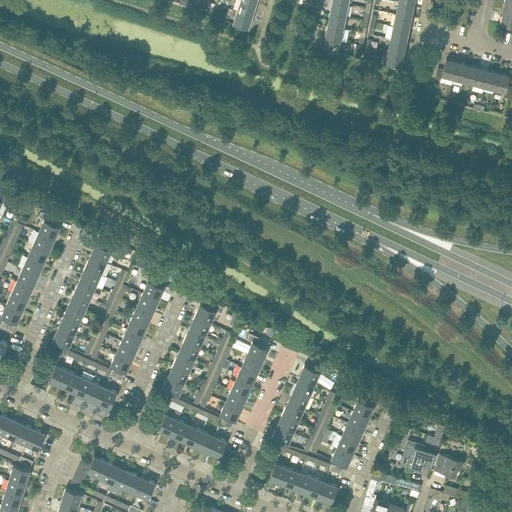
[(213,3),(209,1),(204,0),(202,7),(201,13),(205,14),(206,11),(204,10),(204,7),(207,8),(207,7),(211,8),(213,3)]
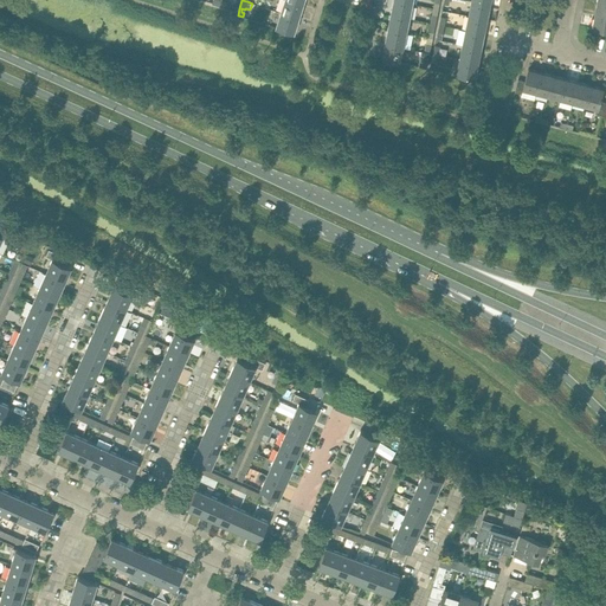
[(298,18),(303,4),(290,0),(284,0),(281,13),(298,18)]
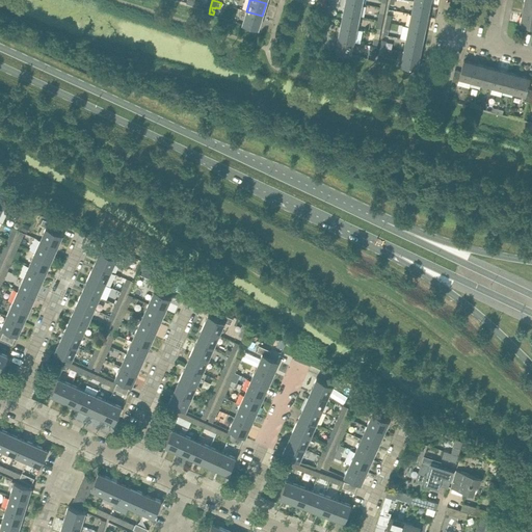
[(358,16),(362,3),(347,0),(345,0),(343,12),(358,16)]
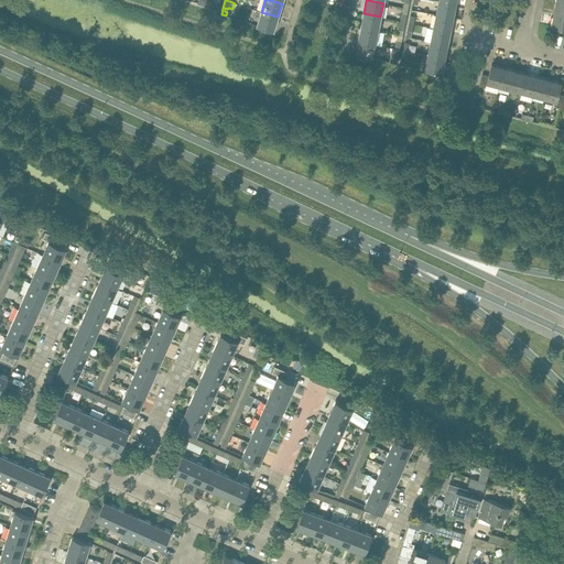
[(453,18),(456,3),(440,0),(436,14),(453,18)]
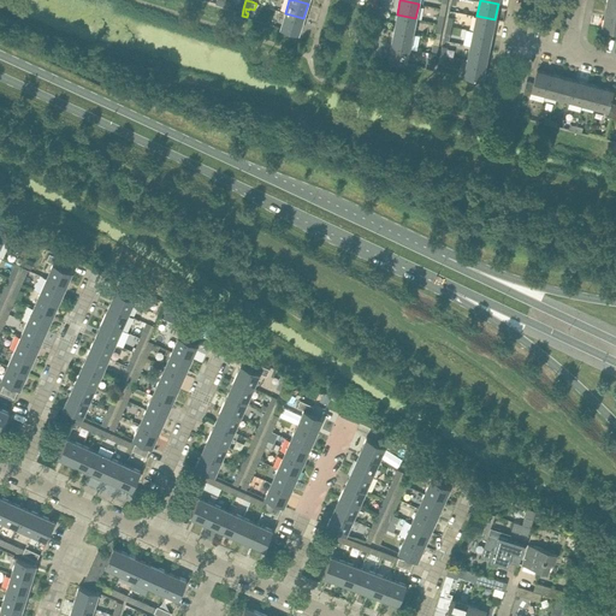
[(615,16),(615,3),(606,1),(604,15),(615,16)]
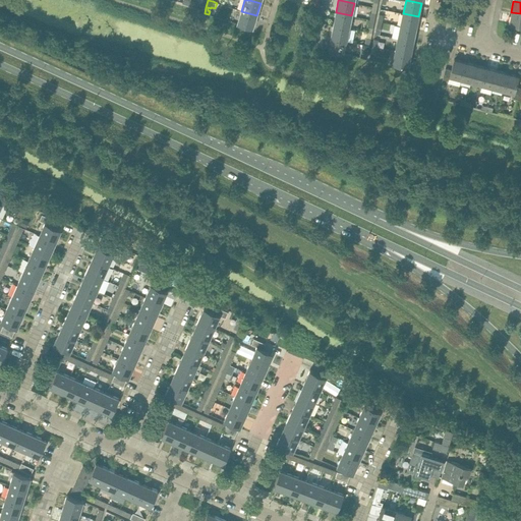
[(252,29),(256,15),(241,11),(237,23),(252,29)]
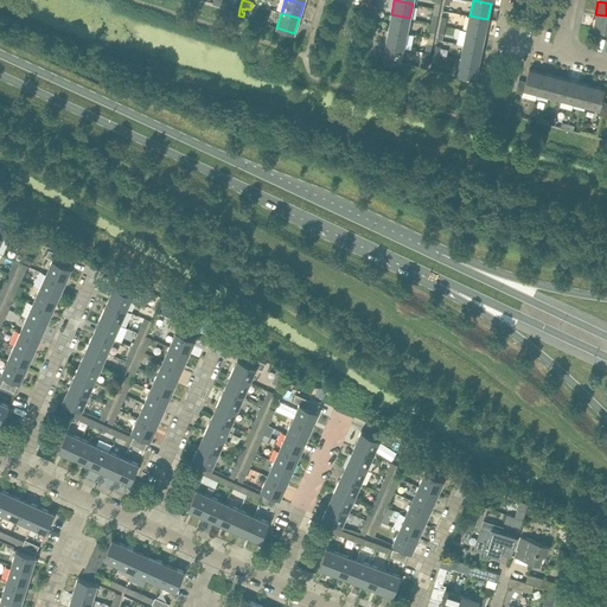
[(407,33),(409,18),(391,14),(389,30),(407,33)]
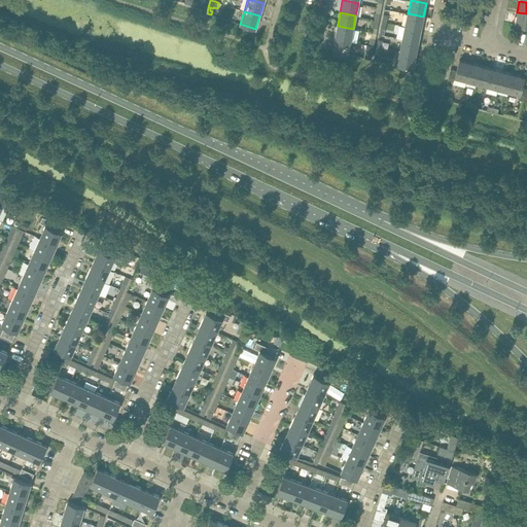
[(526,26),(526,13),(517,12),(515,24),(526,26)]
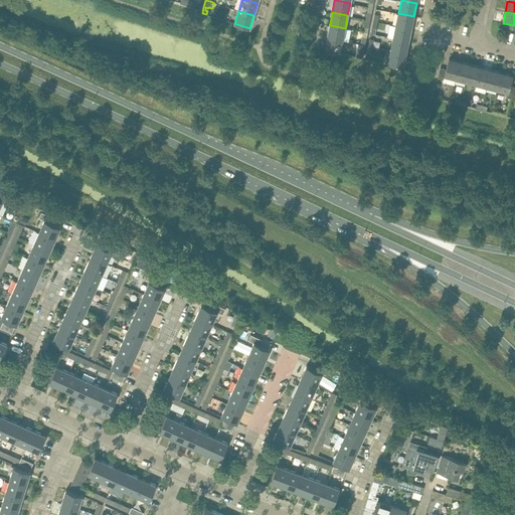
[(411,28),(413,16),(398,13),(395,25),(411,28)]
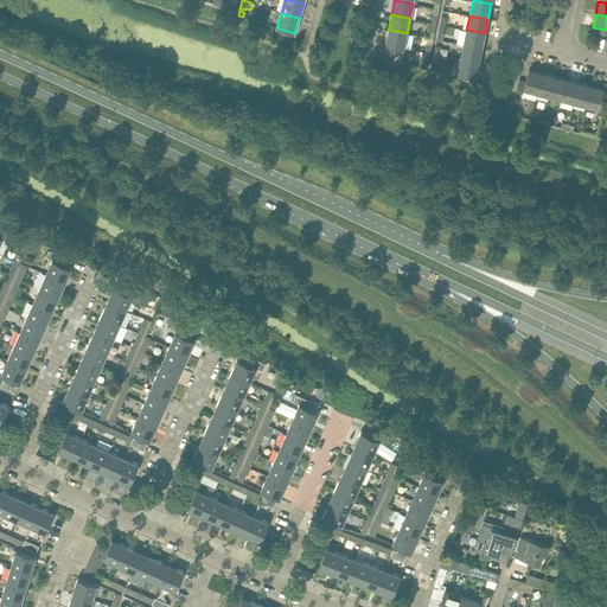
[(403,48),(407,33),(389,30),(385,44),(403,48)]
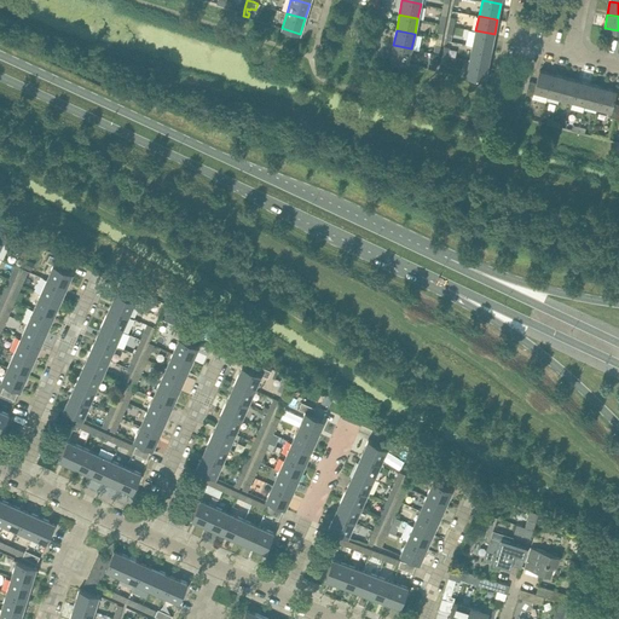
[(491,50),(495,34),(475,30),(473,46),(491,50)]
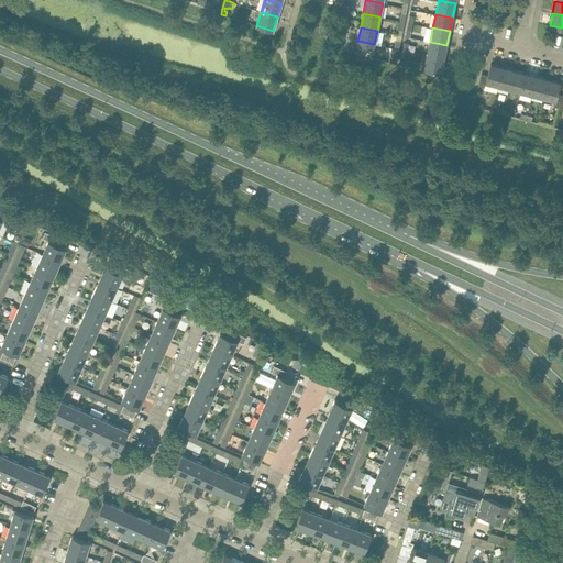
[(372,58),(374,44),(357,41),(355,55),(372,58)]
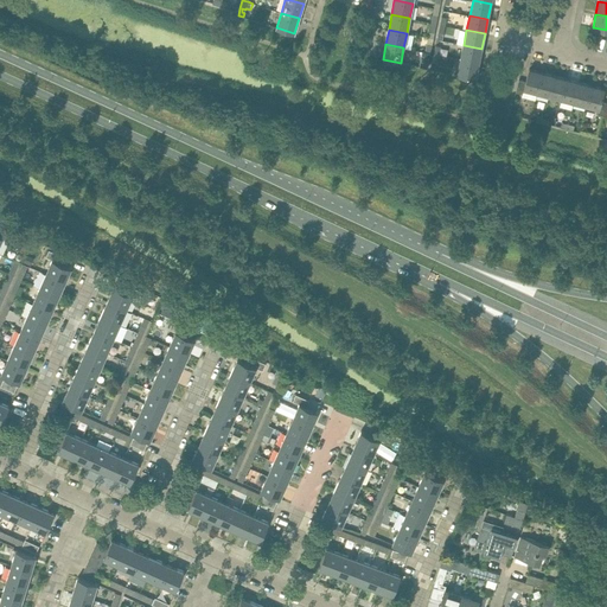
[(479,63),(481,49),(464,45),(460,59),(479,63)]
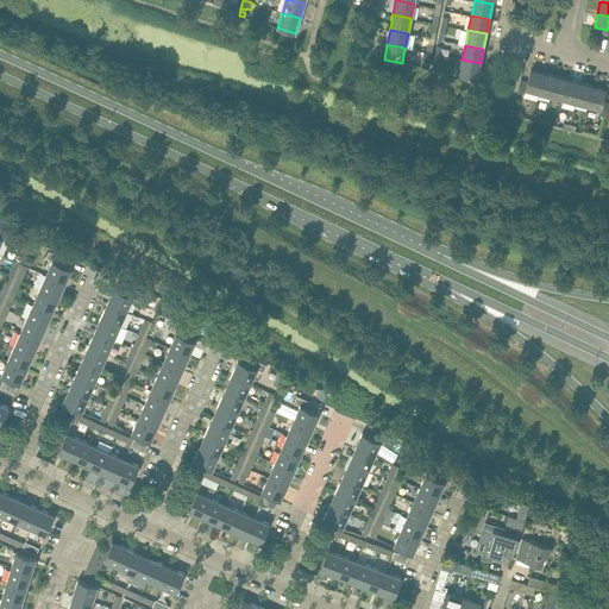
[(425,51),(421,67),(428,68),(432,54),(427,52),(425,51)]
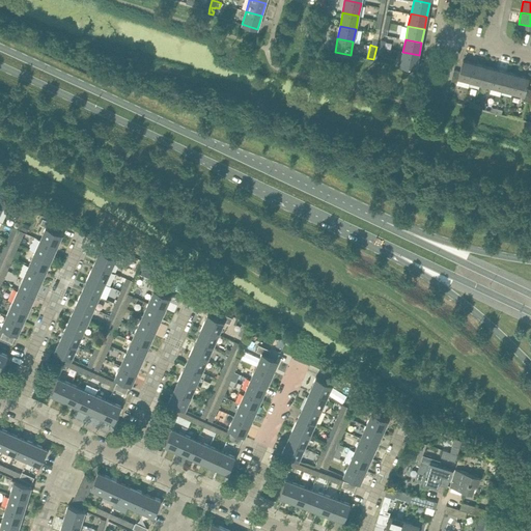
[(416,68),(419,55),(402,52),(400,65),(416,68)]
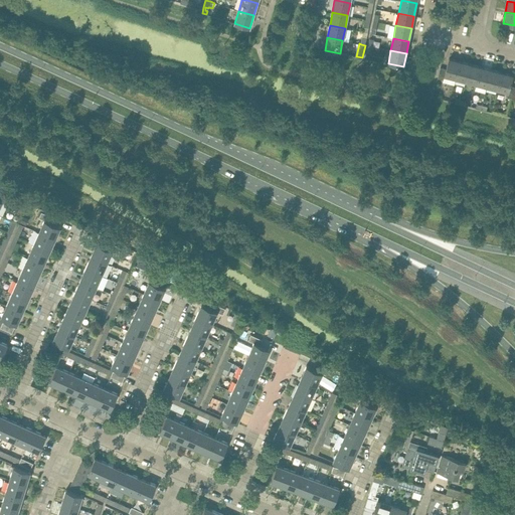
[(456,78),(460,61),(449,58),(446,69),(441,67),(438,77),(444,79),(445,75),(456,78)]
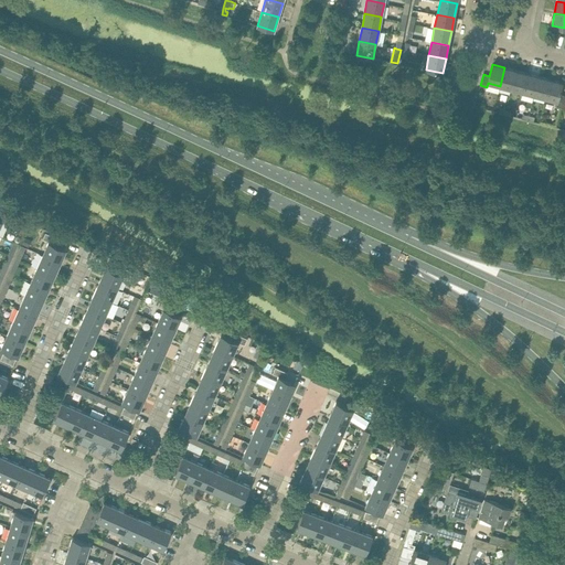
[(511,89),(516,70),(504,67),(500,86),(511,89)]
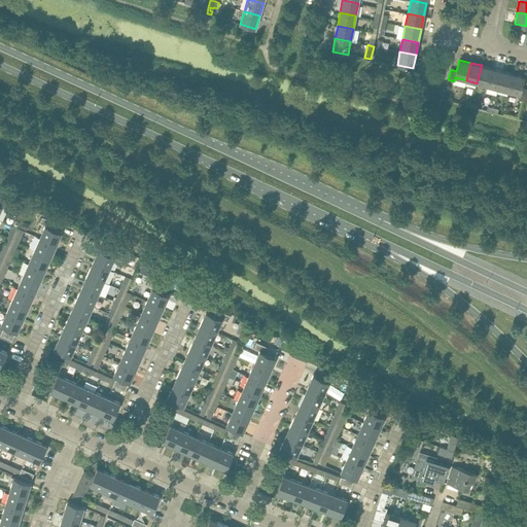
[(488,86),(492,68),(482,65),(477,83),(488,86)]
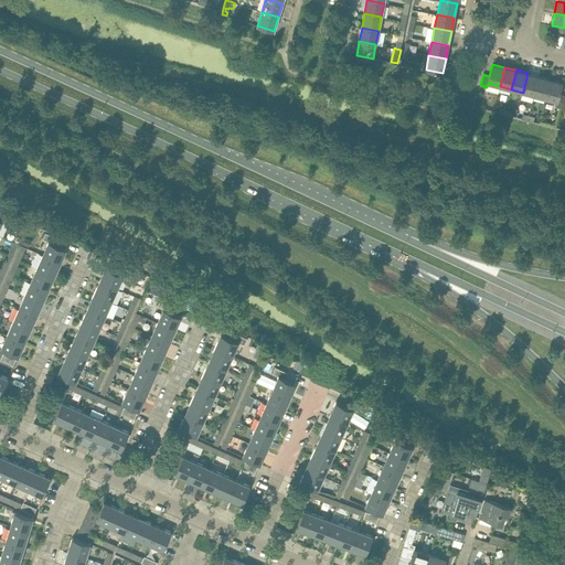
[(534,95),(539,76),(528,73),(523,93),(534,95)]
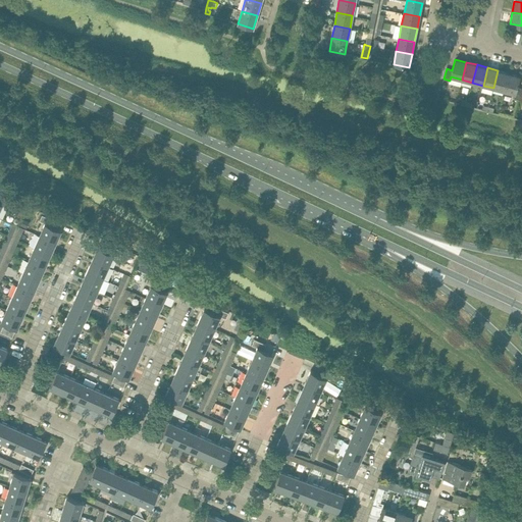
[(504,91),(509,73),(498,70),(493,88),(504,91)]
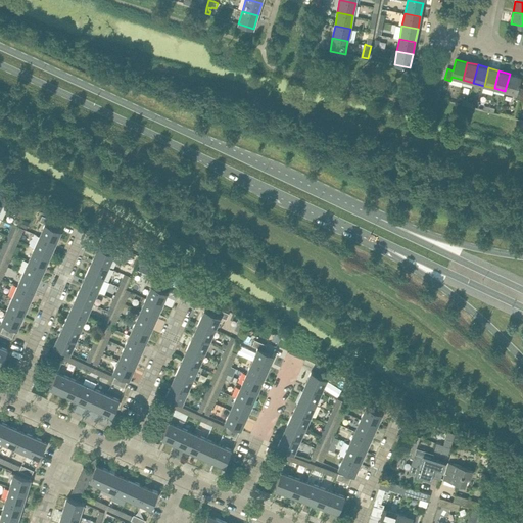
[(522,98),(522,88),(518,87),(521,77),(510,74),(505,91),(516,94),(515,98),(522,100),(522,98)]
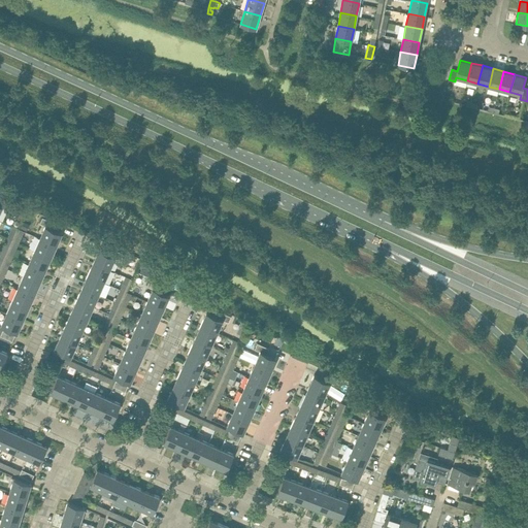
[(0,212),(3,206),(8,209),(11,203),(0,198),(0,212)]
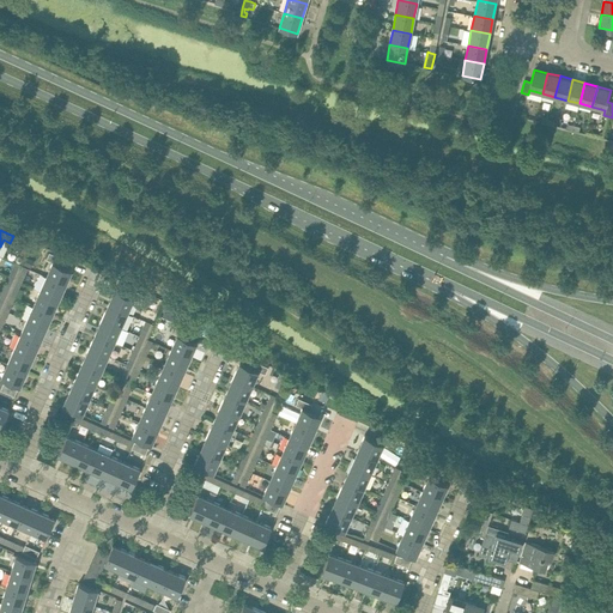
[(53,262),(46,277),(66,285),(72,271),(71,269),(70,269),(60,265),(64,259),(49,253),(47,259),(53,262)]
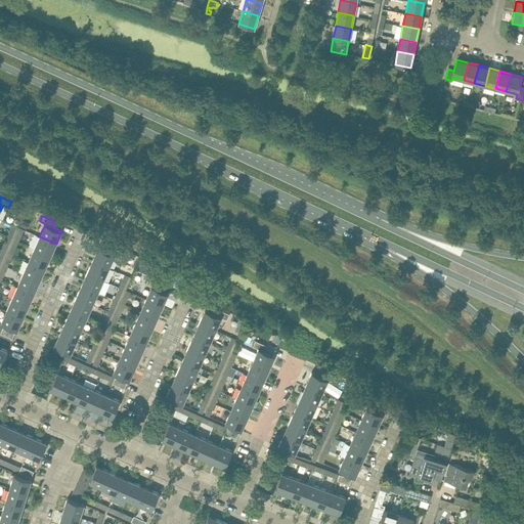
[(11,238),(17,226),(12,224),(7,236),(11,238)]
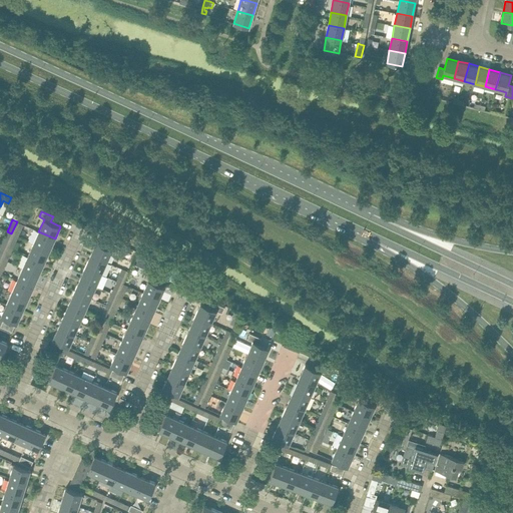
[(19,222),(14,234),(18,236),(24,224),(19,222)]
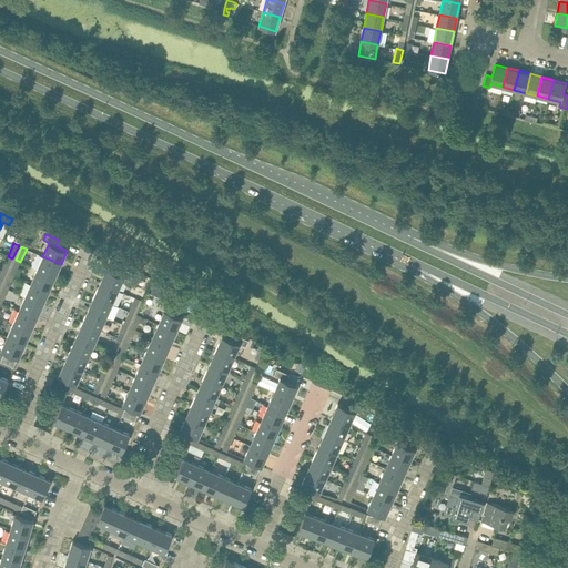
[(7,272),(12,259),(8,256),(2,270),(7,272)]
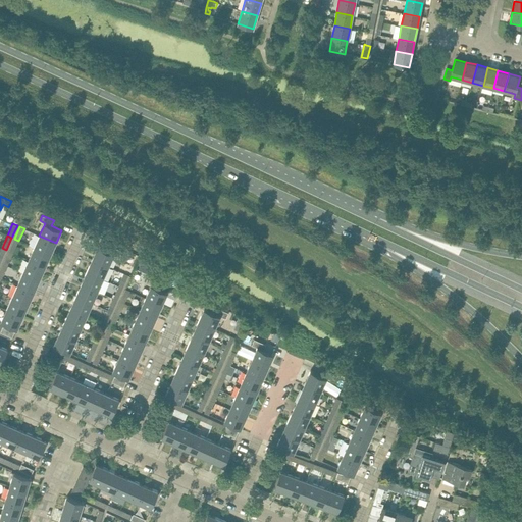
[(50,255),(56,243),(39,236),(34,248),(50,255)]
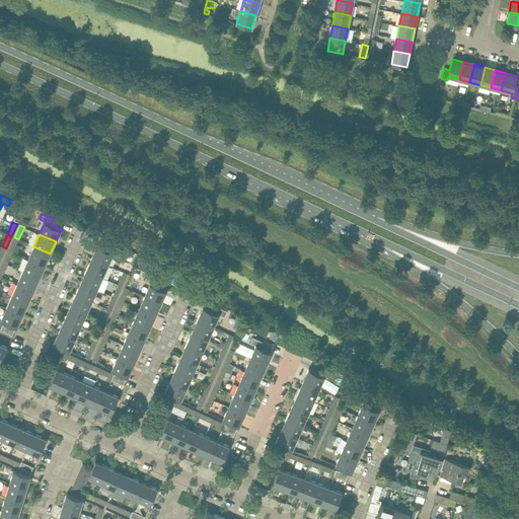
[(13,252),(18,239),(14,237),(8,249),(13,252)]
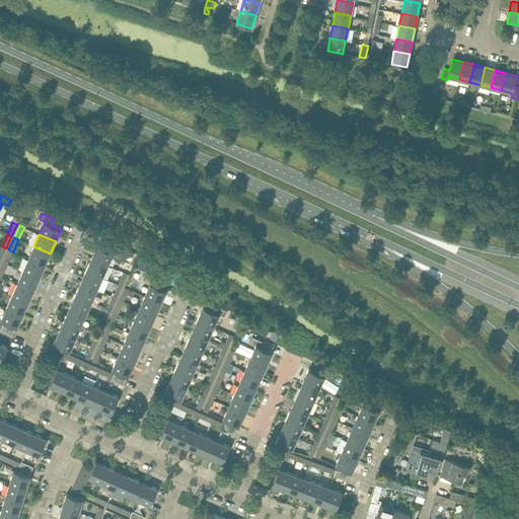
[(97,244),(92,257),(108,265),(114,252),(119,254),(122,249),(109,244),(107,249),(99,245),(97,244)]
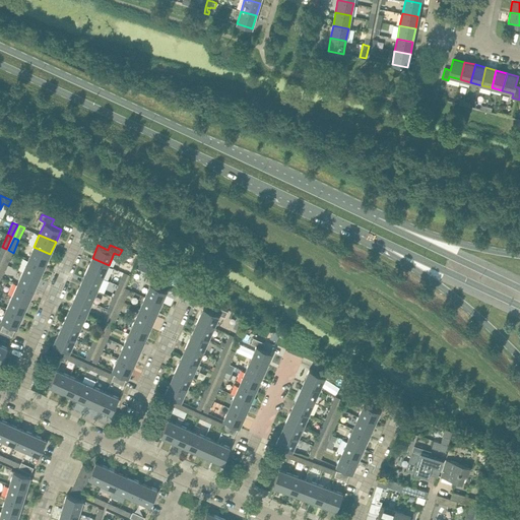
[(45,266),(50,254),(34,247),(28,259),(45,266)]
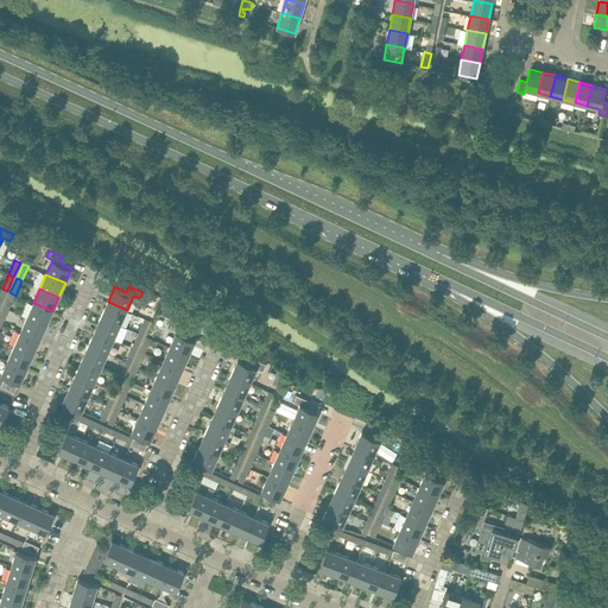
[(139,298),(139,299),(146,303),(150,292),(151,292),(144,289),(144,290),(143,292),(139,298)]
